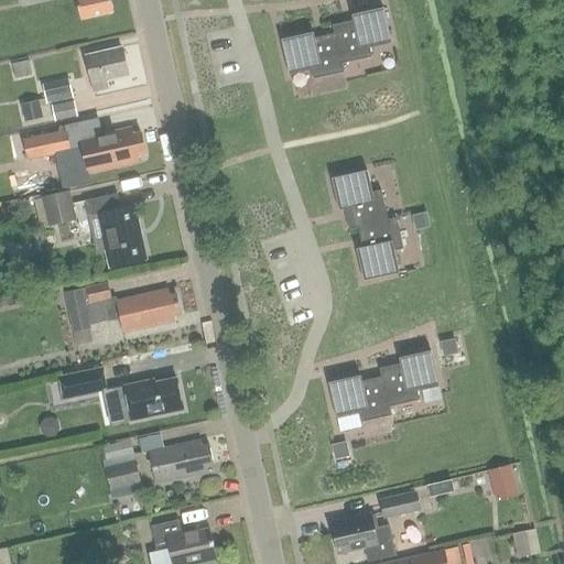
[(75,0),(80,20),(114,12),(109,0),(75,0)]
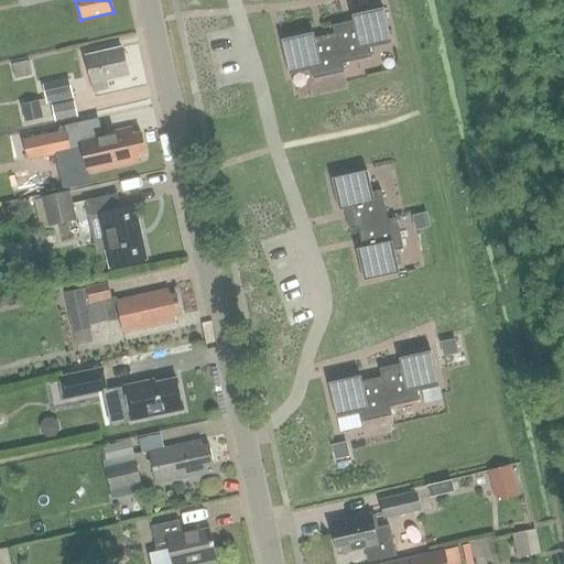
[(354,22),(333,26),(334,34),(335,34),(342,65),(343,65),(372,58),(370,50),(392,44),(384,9),(353,15),(354,22)]
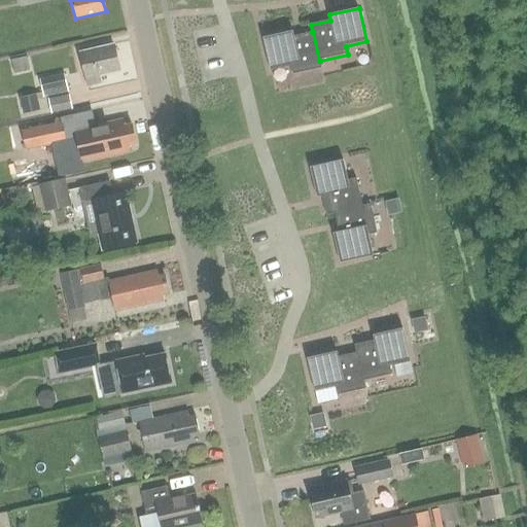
[(293,31),(264,37),(271,71),(291,66),(293,75),(321,68),(320,61),(319,61),(313,32),(312,32),(294,36),(293,31)]
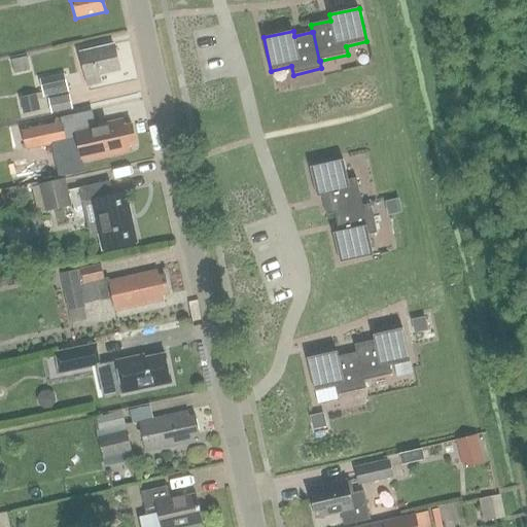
[(98,76),(119,71),(113,44),(80,51),(88,85),(100,82),(98,76)]
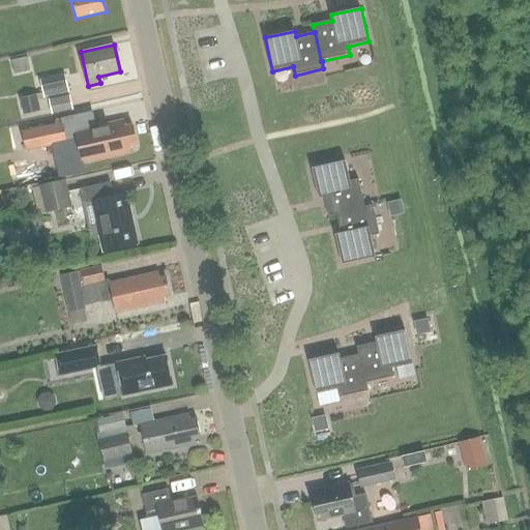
[(27,58),(11,62),(15,76),(30,71),(27,58)]
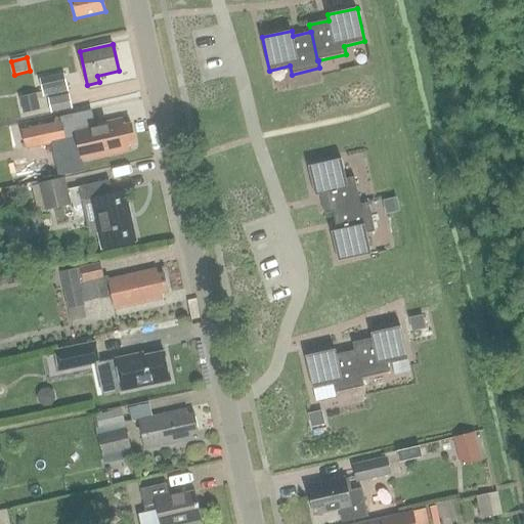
[(63,75),(39,80),(43,98),(47,97),(68,93),(63,75)]
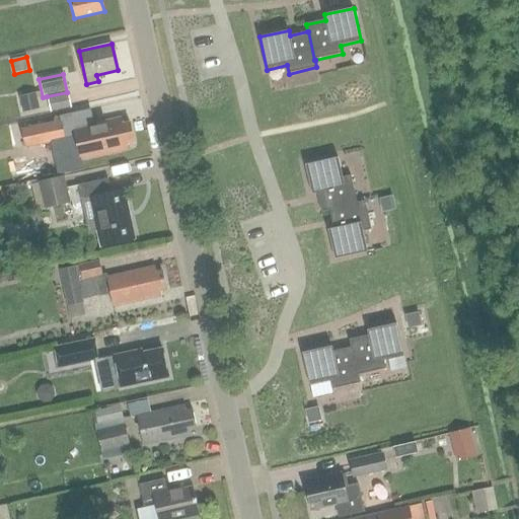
[(36,94),(19,97),(22,114),(40,109),(36,94)]
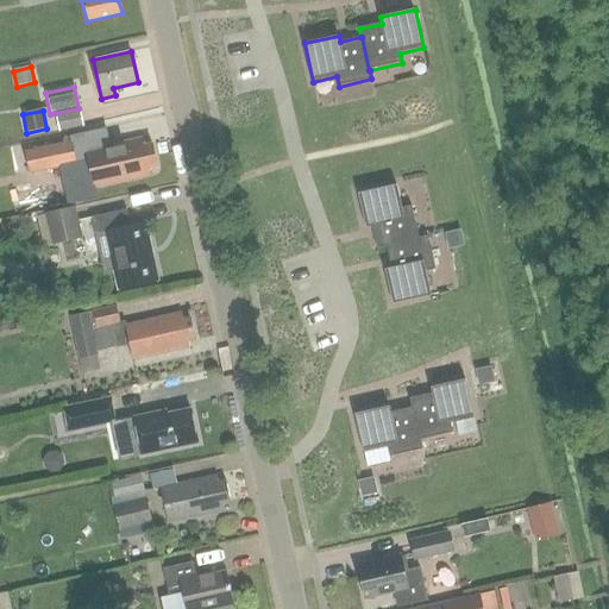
[(81,111),(56,115),(58,127),(60,132),(85,127),(81,111)]
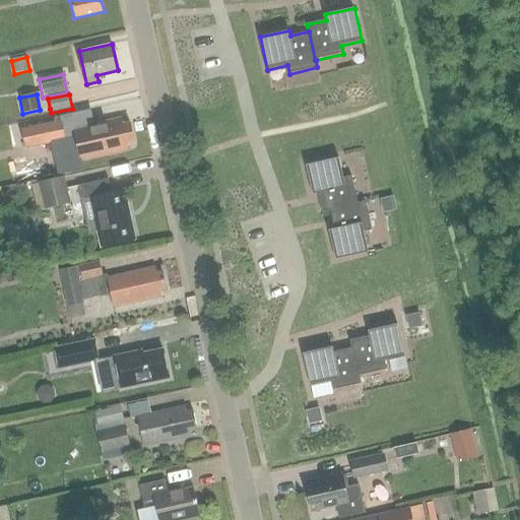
[(127,141),(133,140),(130,122),(123,124),(122,119),(74,129),(76,137),(81,158),(129,148),(127,141)]
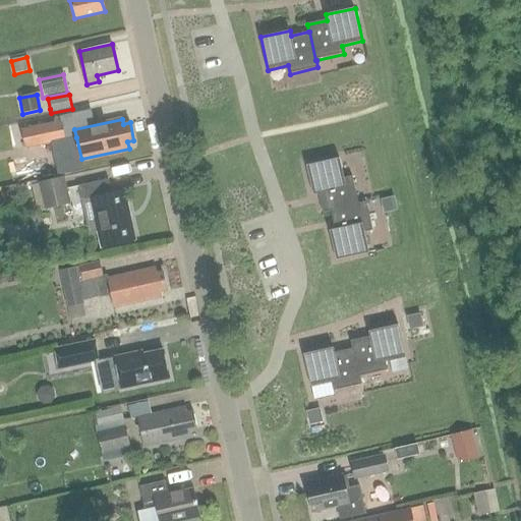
[(61,121),(20,130),(24,149),(52,143),(65,140),(61,121)]
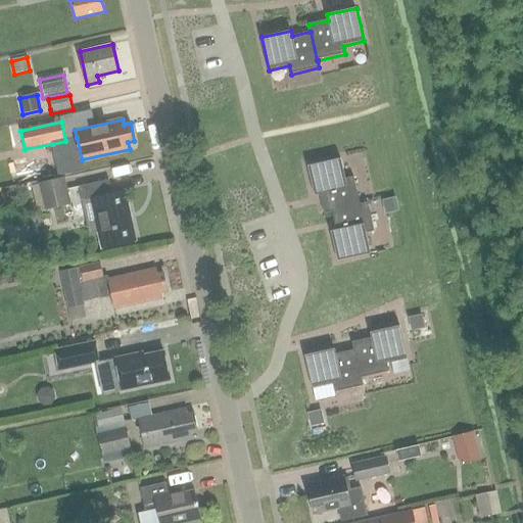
[(65,141),(52,144),(59,177),(64,176),(84,172),(82,159),(77,138),(65,141)]
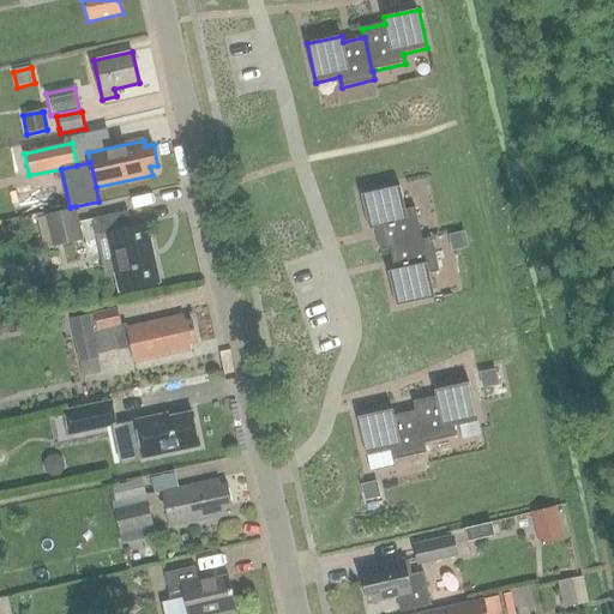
[(401,186),(362,194),(369,229),(375,228),(381,251),(390,248),(422,241),(422,240),(415,208),(405,210),(401,186)]
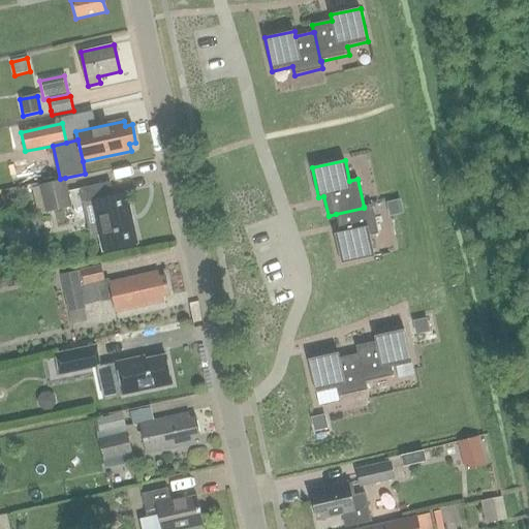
[(60,179),(39,184),(45,211),(71,206),(65,178),(60,179)]
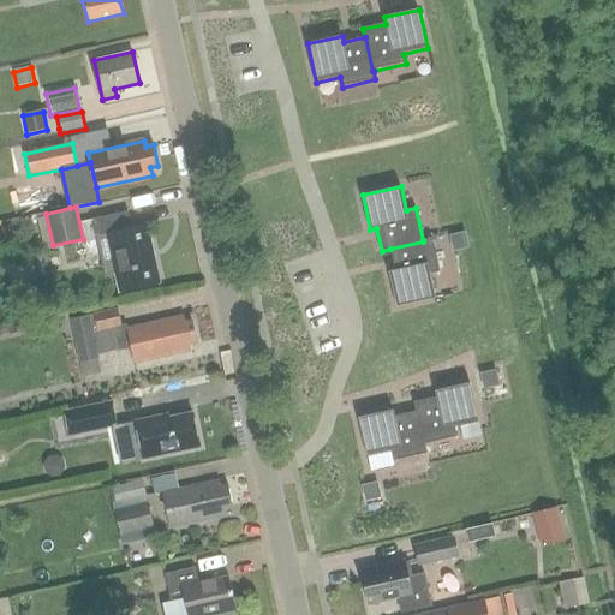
[(118,291),(160,281),(147,224),(131,227),(127,212),(93,219),(96,236),(106,233),(118,291)]
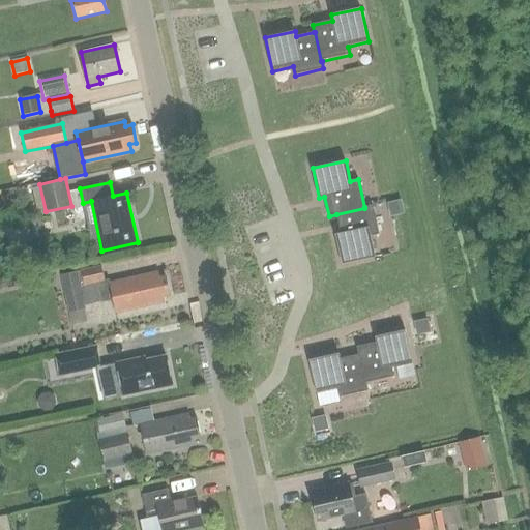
[(401,202),(387,205),(389,217),(404,214),(401,202)]
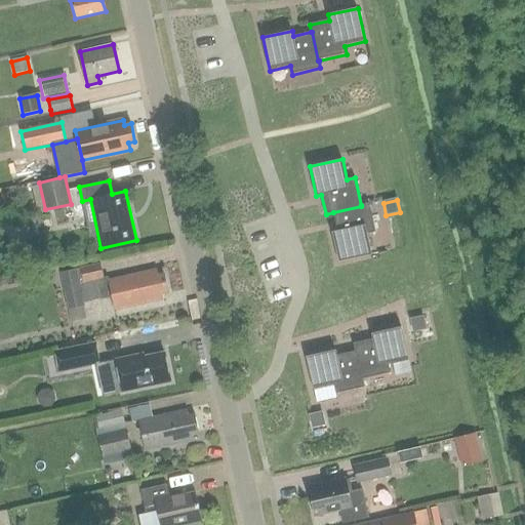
[(337,231),(332,232),(338,261),(372,254),(367,234),(375,232),(369,203),(361,205),(361,206),(333,212),(337,231)]
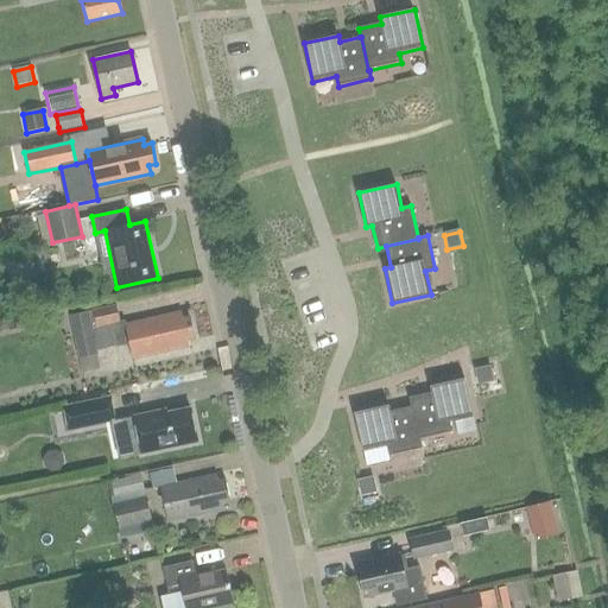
[(116,305),(71,316),(82,360),(99,355),(97,350),(93,329),(112,324),(116,347),(116,348),(130,344),(133,359),(188,347),(185,340),(194,337),(189,317),(183,318),(182,312),(127,324),(126,321),(121,322),(116,305)]
